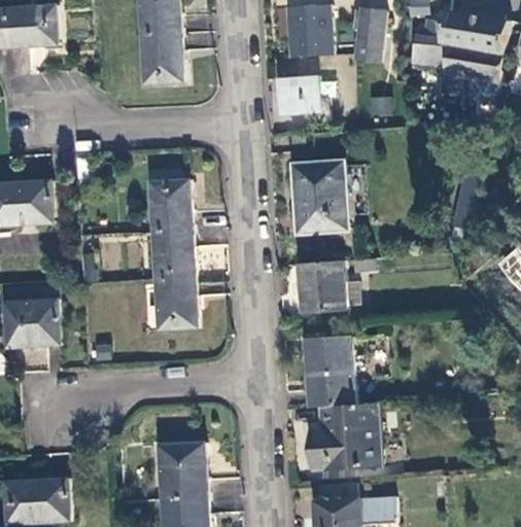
[(178,0),(139,0),(141,35),(181,33),(178,0)]
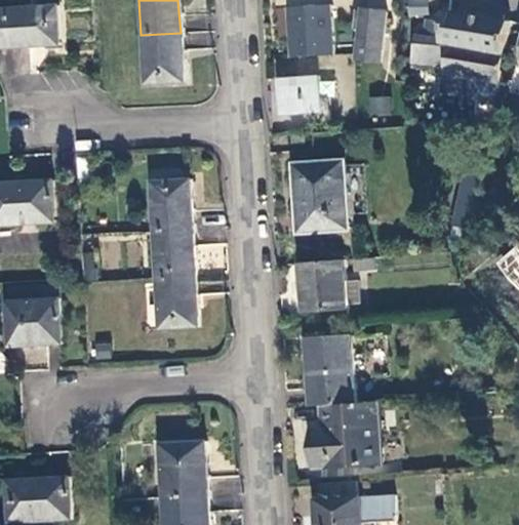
[(422,15),(421,0),(400,0),(401,16),(422,15)]
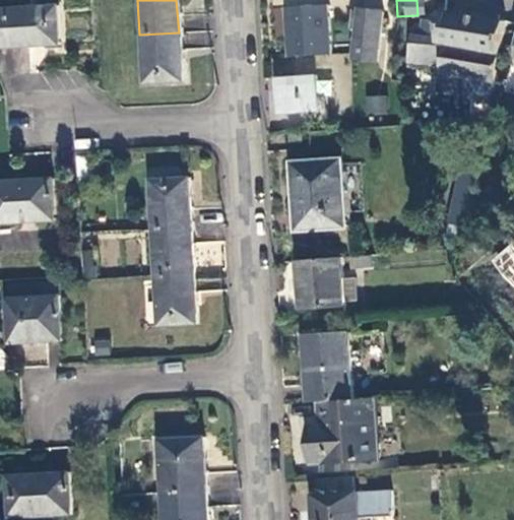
[(284,57),(328,54),(325,5),(281,7),(282,28),(284,57)]
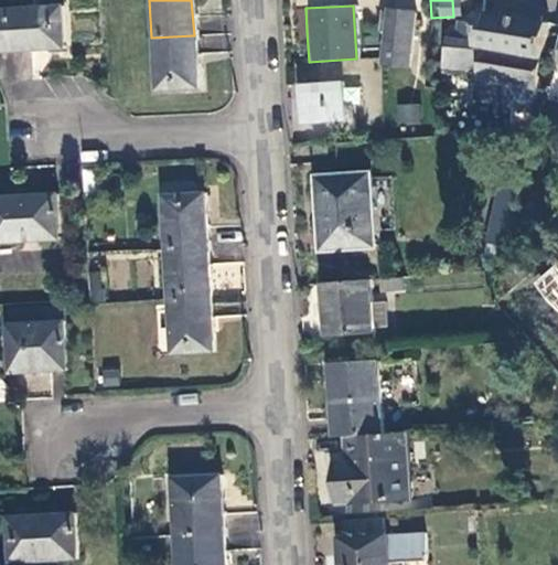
[(7,9),(9,53),(39,51),(61,50),(58,7),(7,9)]
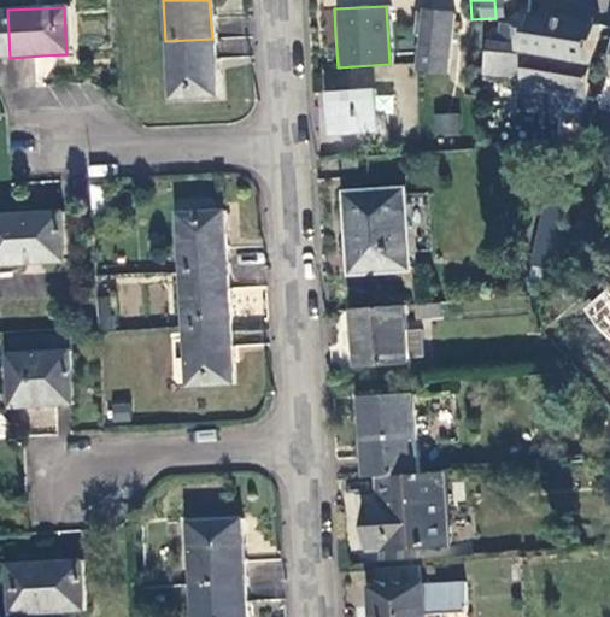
[(0,58),(10,58),(7,10),(0,10),(0,58)]
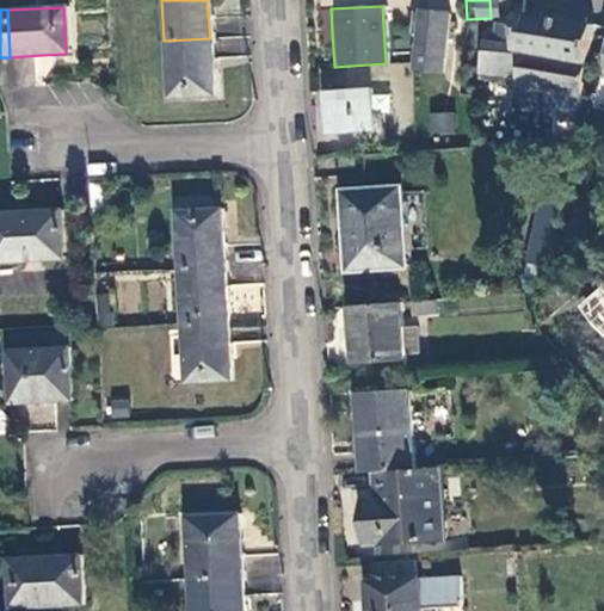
[(448,13),(418,10),(411,68),(441,72),(448,13)]
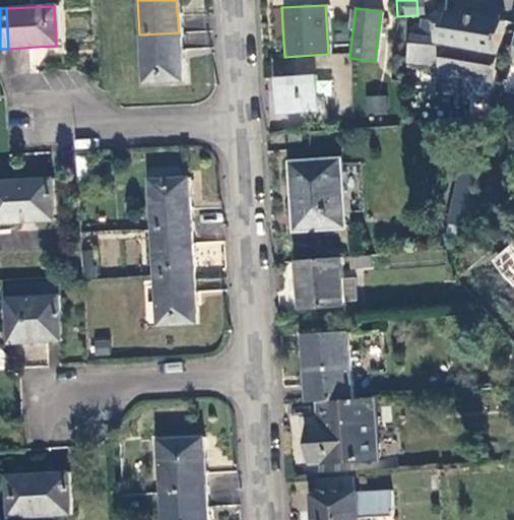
[(502,21),(449,12),(440,11),(437,27),(425,25),(423,39),(408,37),(404,60),(437,66),(436,73),(473,79),(492,82),(502,21)]
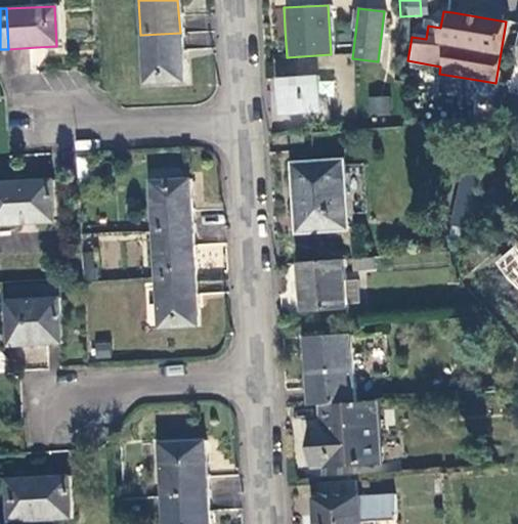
[(180,54),(180,33),(140,35),(143,84),(182,82),(180,54)]
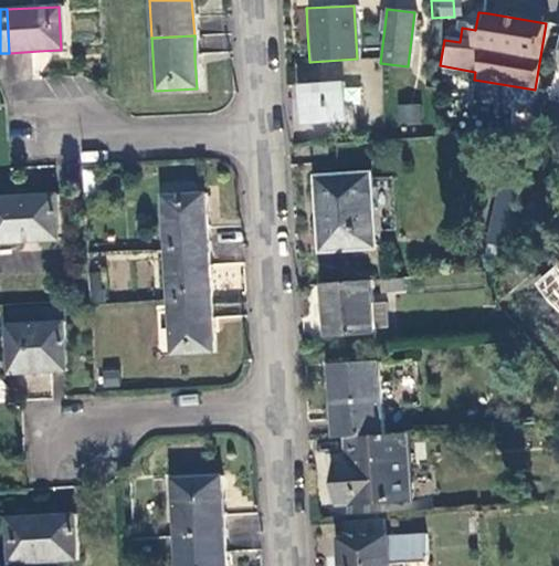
[(343,121),(340,82),(297,84),(298,97),(299,124),(343,121)]
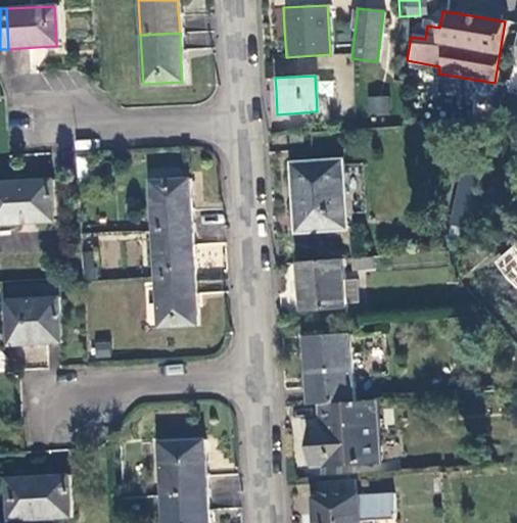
[(492,98),(495,83),(476,80),(474,95),(492,98)]
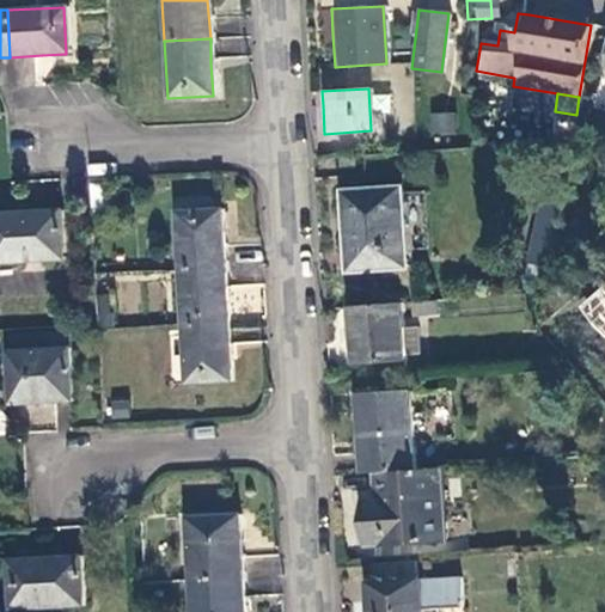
[(447,110),(422,114),(426,136),(451,133),(447,110)]
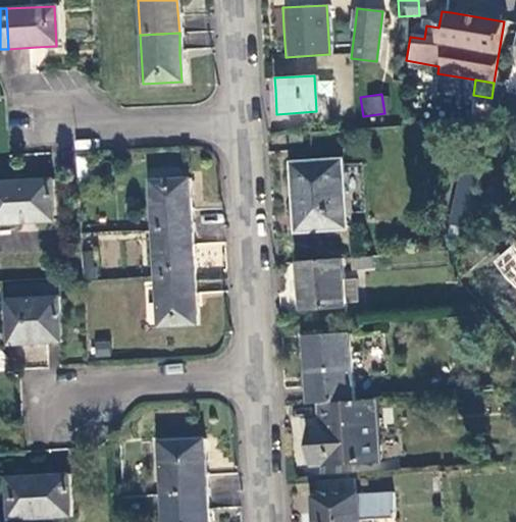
[(489,119),(479,120),(479,129),(487,129),(489,119)]
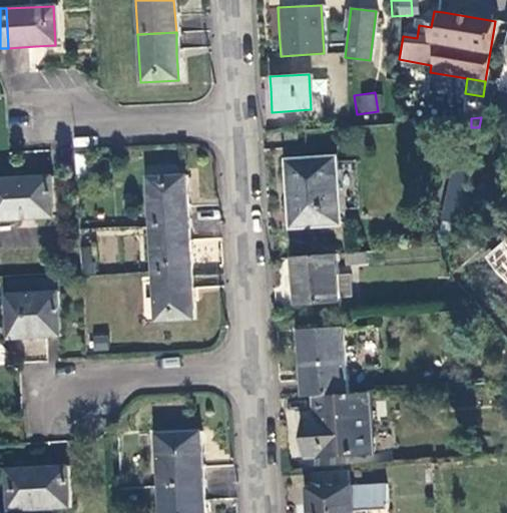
[(72,154),(73,184),(87,183),(85,153),(72,154)]
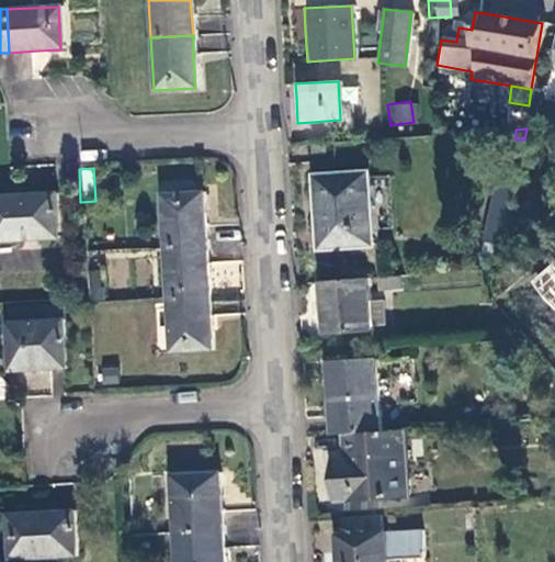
[(315,249),(370,246),(365,172),(310,176),(313,209),(315,249)]
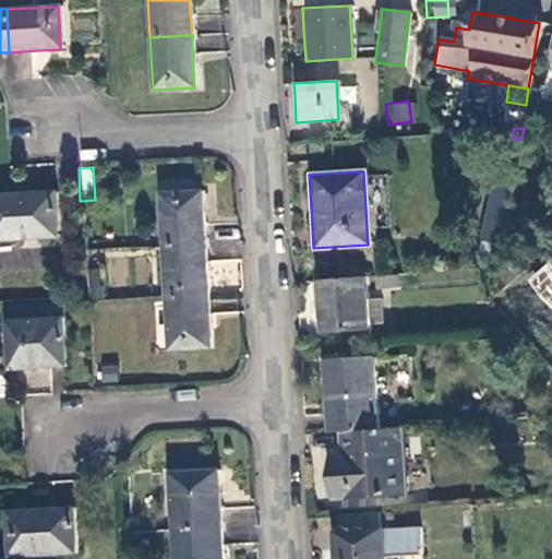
[(551,198),(551,179),(538,179),(537,198),(551,198)]
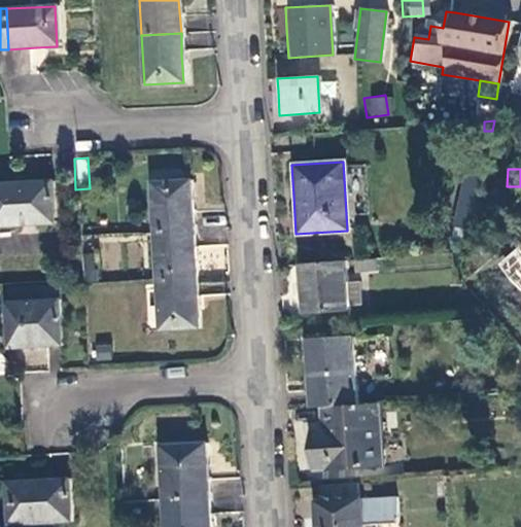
[(469,242),(482,176),(463,173),(449,238),(469,242)]
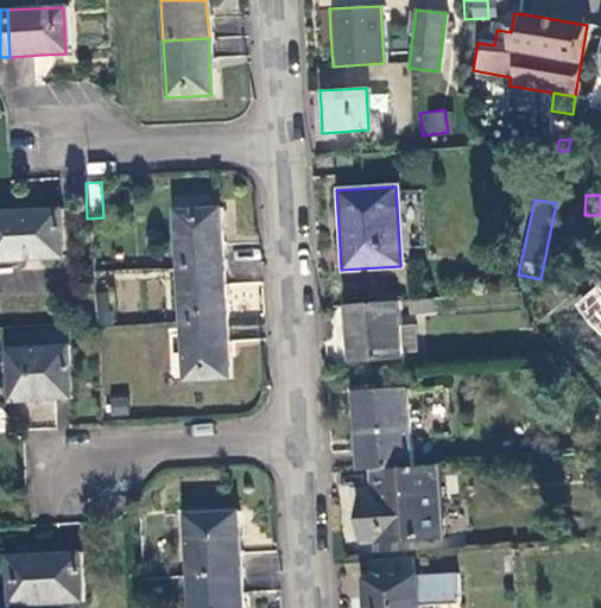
[(176,267),(221,265),(219,221),(217,208),(172,210),(176,267)]
